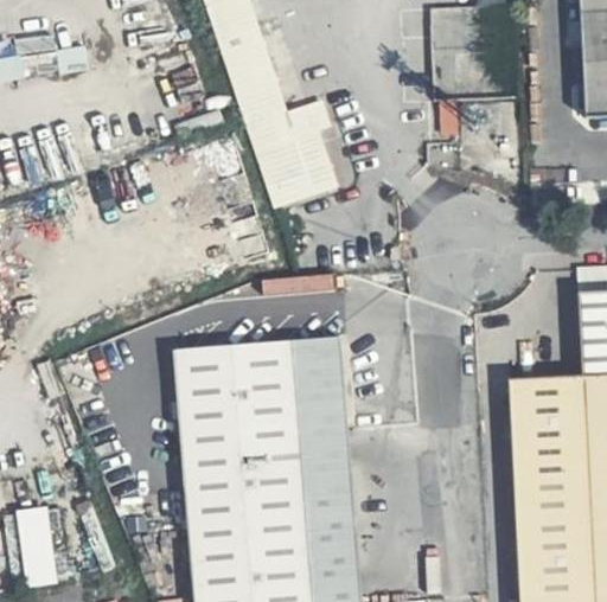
[(249,0),(203,0),(240,107),(281,94),(249,0)]
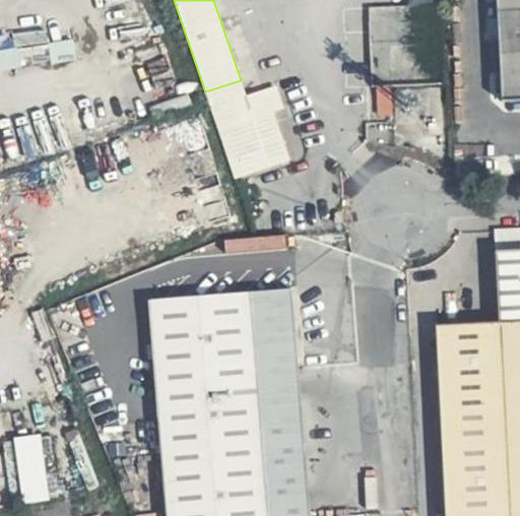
[(519,0),(497,0),(504,104),(519,103),(519,0)]
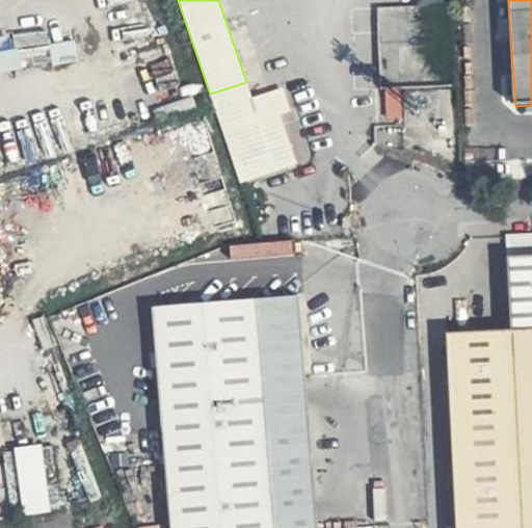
[(246,82),(210,94),(240,187),(299,170),(285,122),(294,117),(288,98),(255,107),(254,108),(259,127),(250,129),(243,105),(253,103),(246,82)]
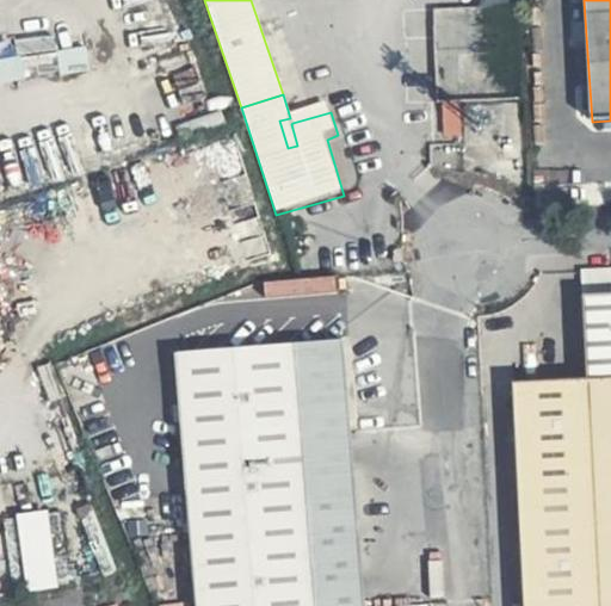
[(290,118),(279,121),(288,148),(297,146),(291,124),(292,123),(290,118)]
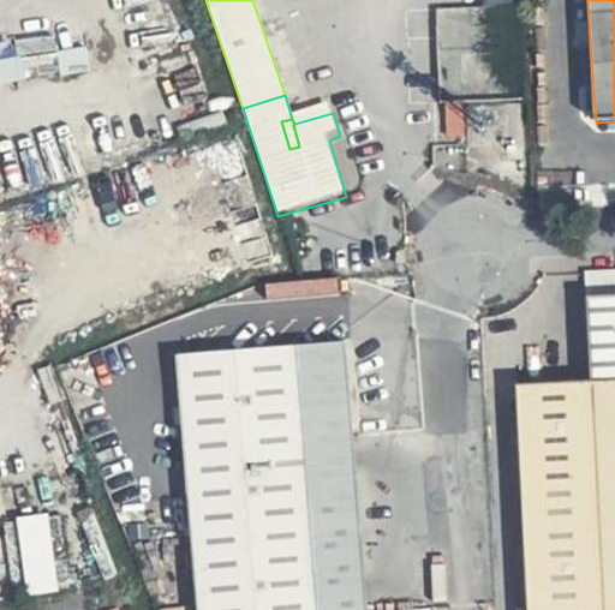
[(614,270),(583,273),(586,295),(614,293),(614,270)]
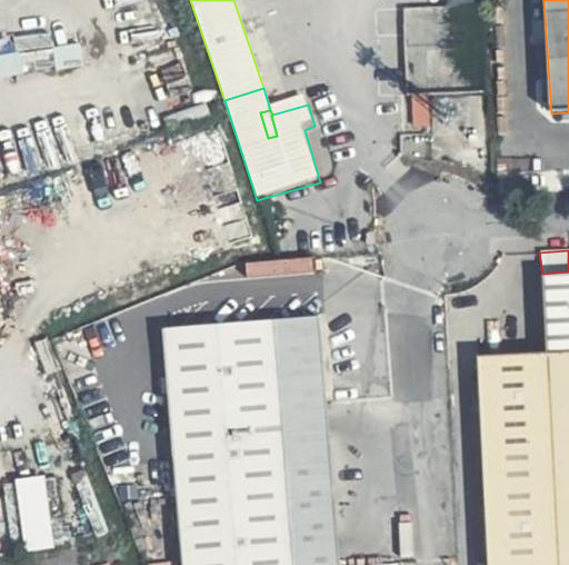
[(547,352),(477,355),(487,564),(568,564),(568,271),(542,274),(547,352)]
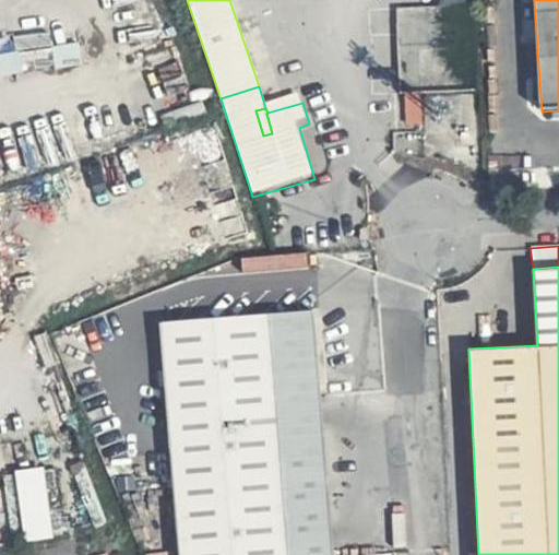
[(337,554),(318,309),(161,321),(177,554),(337,554)]
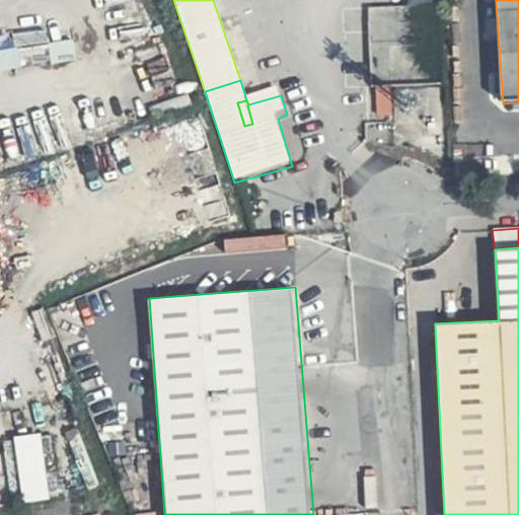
[(24,503),(51,500),(45,436),(18,438),(24,503)]
